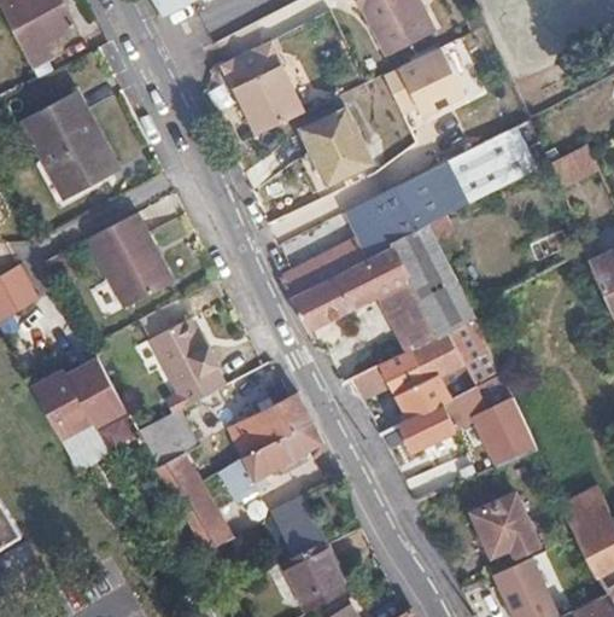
[(0,3),(34,64),(50,57),(44,42),(74,28),(59,0),(0,0),(0,3)]
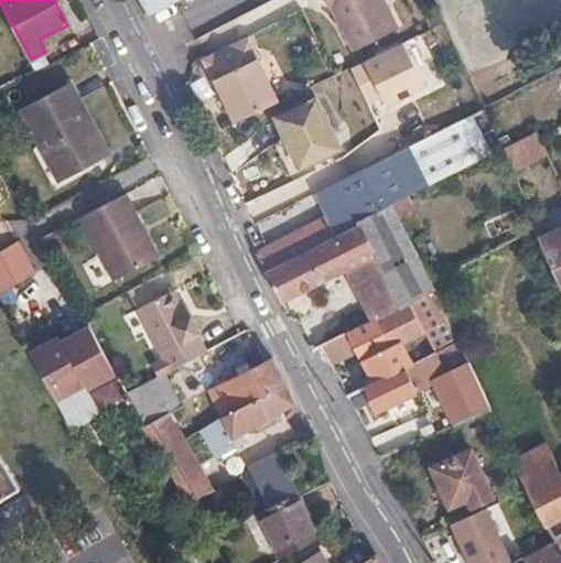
[(135,0),(142,14),(171,0),(135,0)]
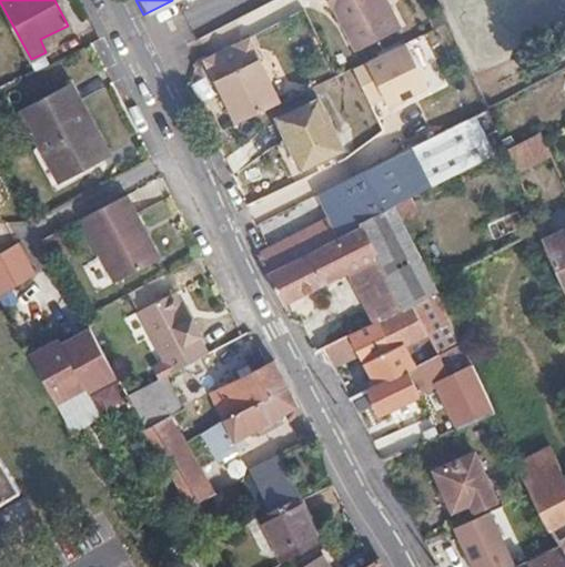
[(382,0),(322,0),(326,9),(331,9),(354,52),(397,30),(382,0)]
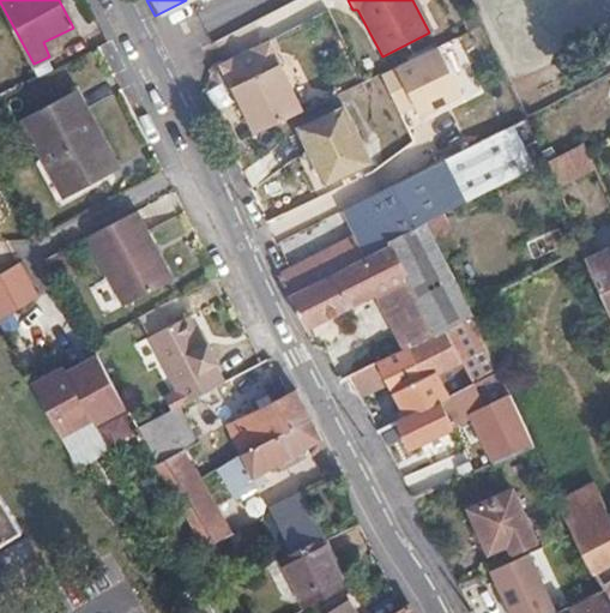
[(216,67),(248,133),(296,112),(263,43),(216,67)]
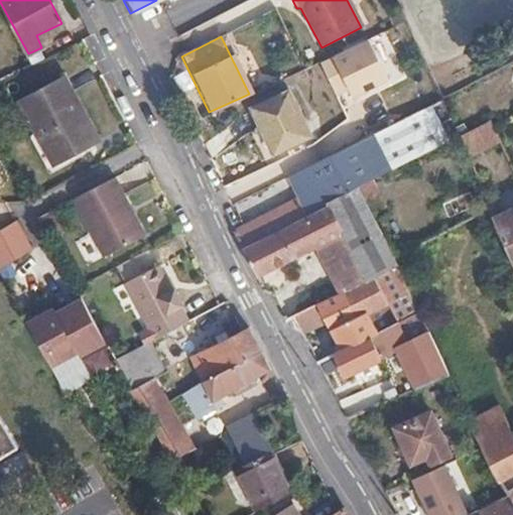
[(351,102),(395,85),(377,38),(333,56),(351,102)]
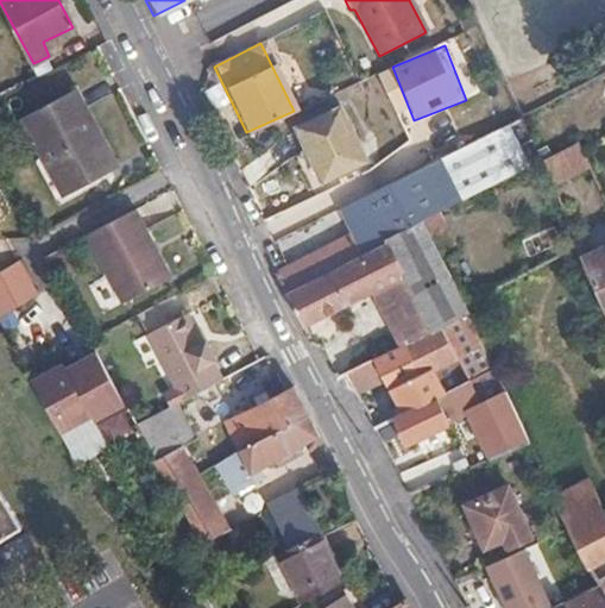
[(119,162),(81,88),(27,118),(65,189),(119,162)]
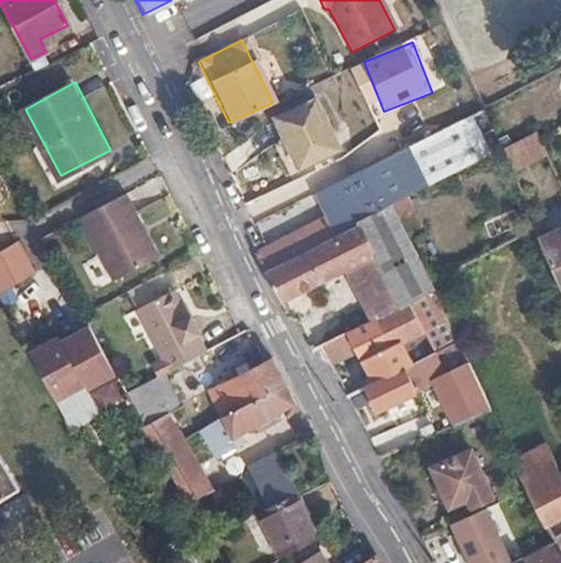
[(300,168),(338,149),(314,98),(276,117),(300,168)]
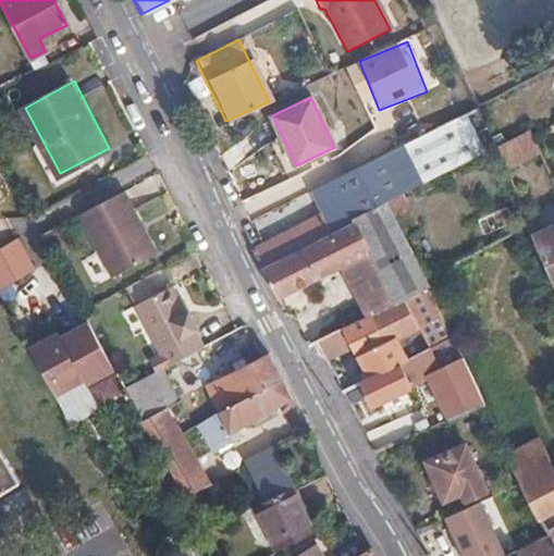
[(248,248),(258,268),(385,208),(382,201),(492,145),(475,108),(409,140),(309,190),(319,214),(259,244),(248,248)]
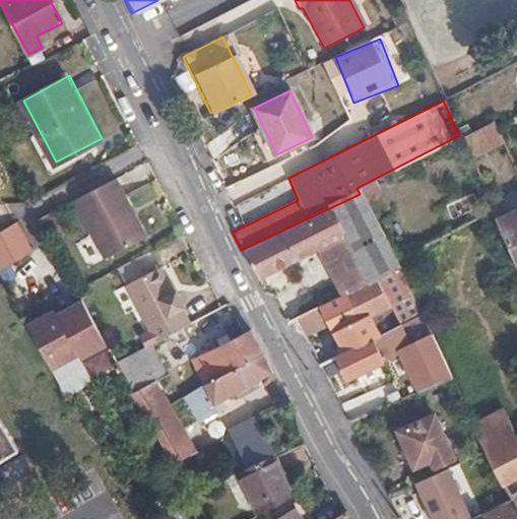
[(486,152),(505,143),(495,123),(475,133),(486,152)]
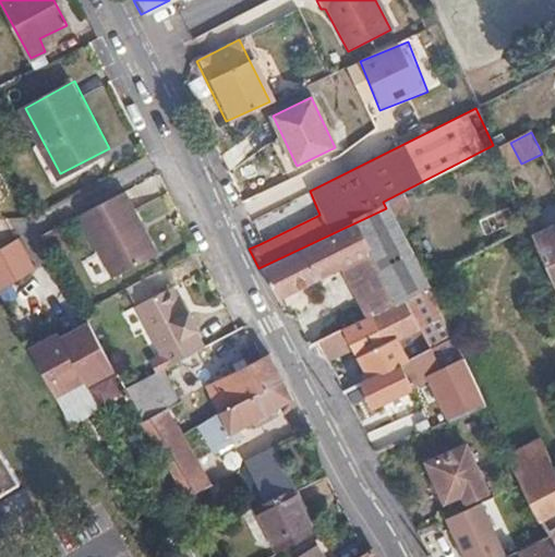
[(121,190),(79,212),(111,275),(154,254),(121,190)]
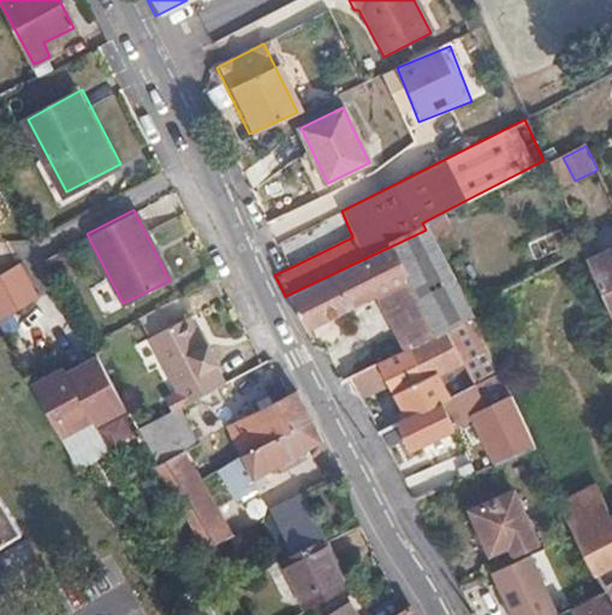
[(285,296),(303,330),(375,291),(404,278),(428,324),(429,324),(469,303),(426,230),(285,296)]
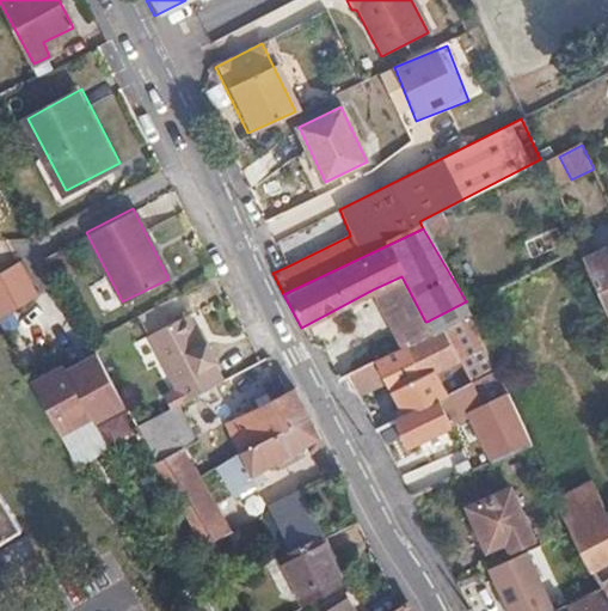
[(528,255),(556,245),(550,232),(523,242),(528,255)]
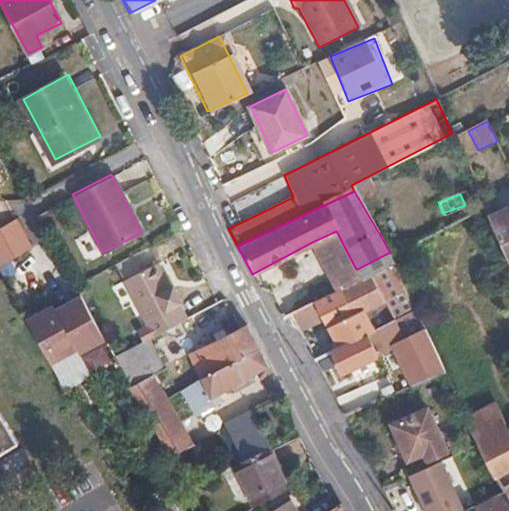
[(508,209),(498,213),(508,249),(508,209)]
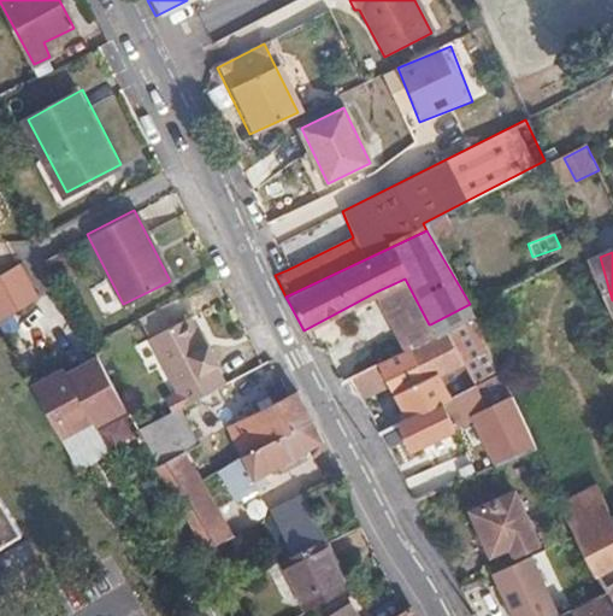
[(18,267),(0,276),(0,320),(36,301),(18,267)]
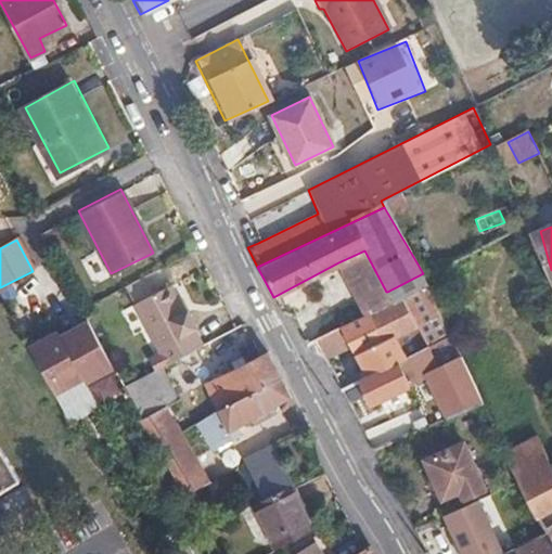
[(364,312),(369,310),(390,298),(387,292),(386,292),(364,250),(338,262),(364,312)]
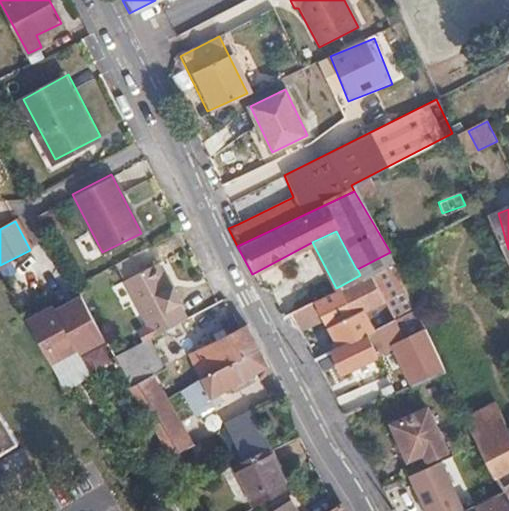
[(371,275),(395,264),(392,256),(390,252),(357,269),(360,275),(369,271),(371,275)]
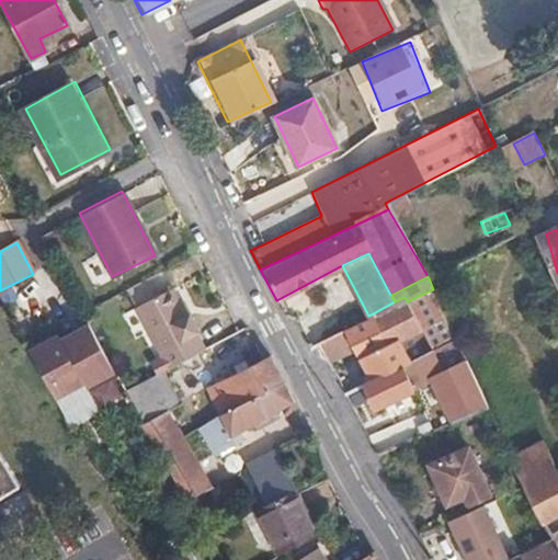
[(134,306),(166,367),(203,349),(194,333),(197,332),(188,315),(185,316),(171,287),(134,306)]
